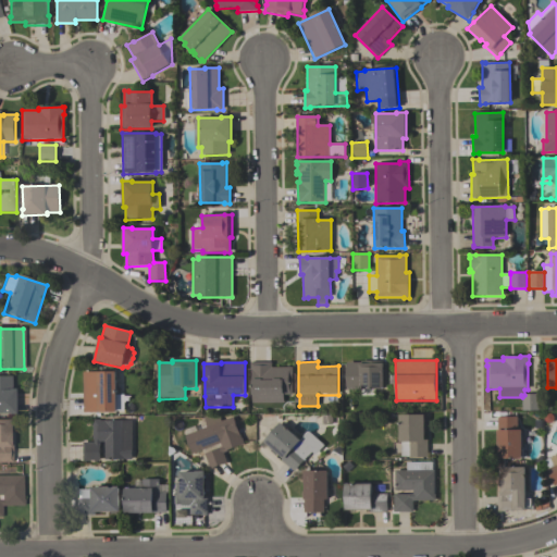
[(283,404),(252,404),(251,371),(250,371),(250,362),(271,362),(272,368),(293,368),(293,374),(292,374),(292,395),(283,395),(283,404)]
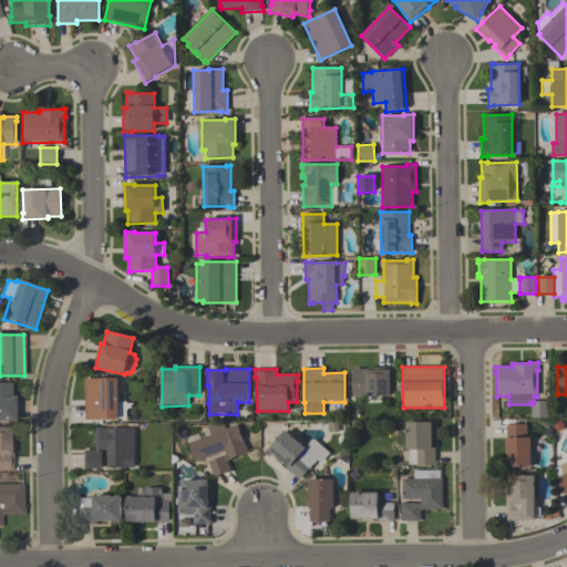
[(352,398),(352,370),(366,370),(366,369),(391,369),(391,374),(390,374),(390,398),(382,398),(382,403),(368,403),(368,398),(352,398)]
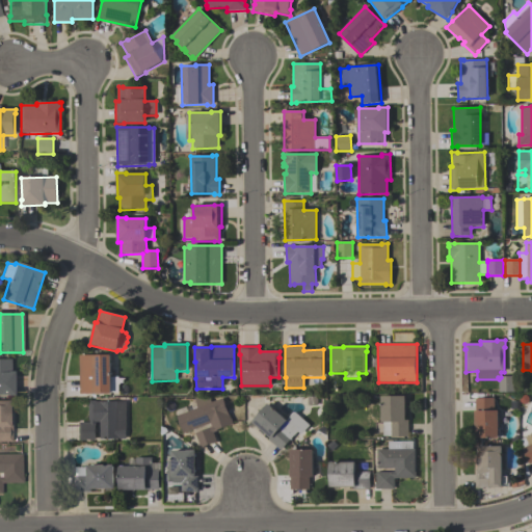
[(80,395),(79,356),(110,355),(111,377),(117,377),(118,393),(111,393),(111,394),(80,395)]
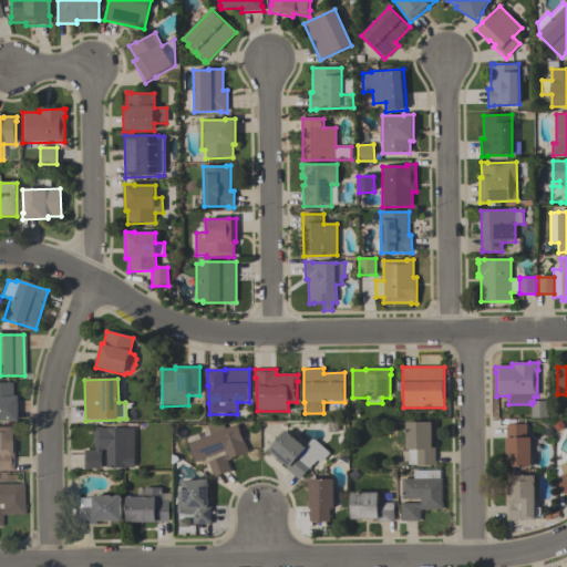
[(14,422),(0,422),(0,383),(11,383),(11,397),(14,397),(14,422)]
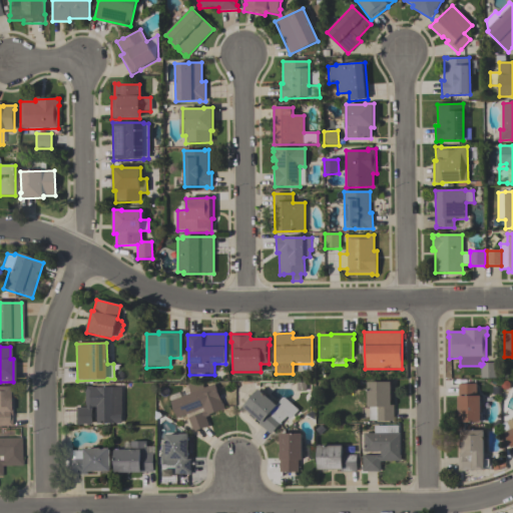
[(480,364),(483,364),(495,363),(495,379),(481,379),(481,366),(480,364)]
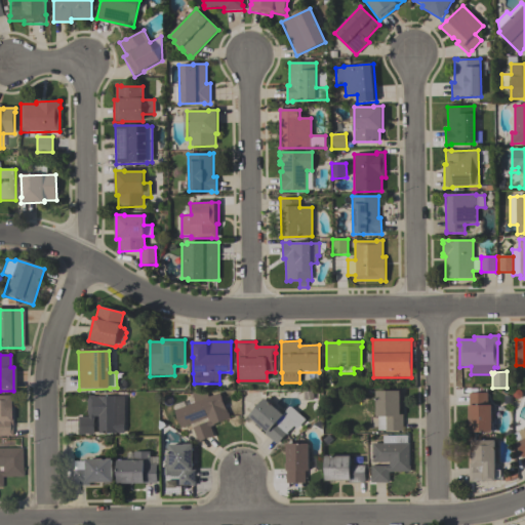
[(400,392),(400,400),(401,400),(401,408),(400,408),(400,414),(402,414),(403,432),(386,432),(386,431),(377,431),(377,417),(376,417),(376,392),(400,392)]
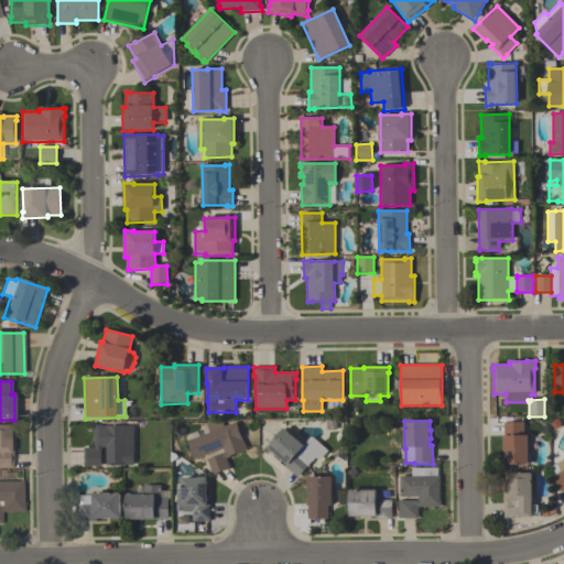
[(229,469),(226,470),(225,470),(216,474),(216,475),(213,476),(210,472),(212,470),(207,459),(225,453),(223,449),(194,461),(186,442),(208,433),(206,423),(221,422),(224,426),(235,422),(243,444),(245,443),(248,451),(241,453),(241,452),(226,458),(229,469)]
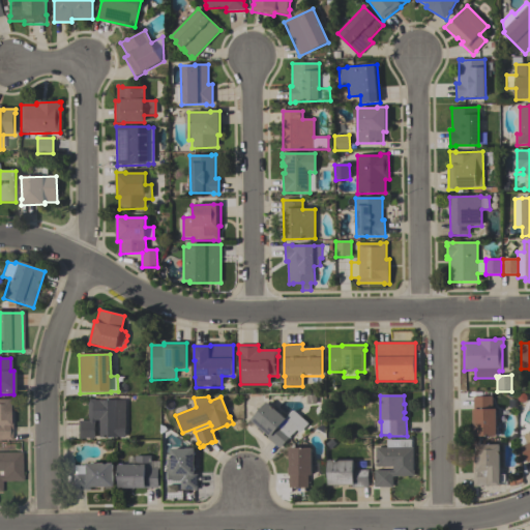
[(472,398),(492,396),(492,410),(496,410),(497,437),(473,437),(472,398)]
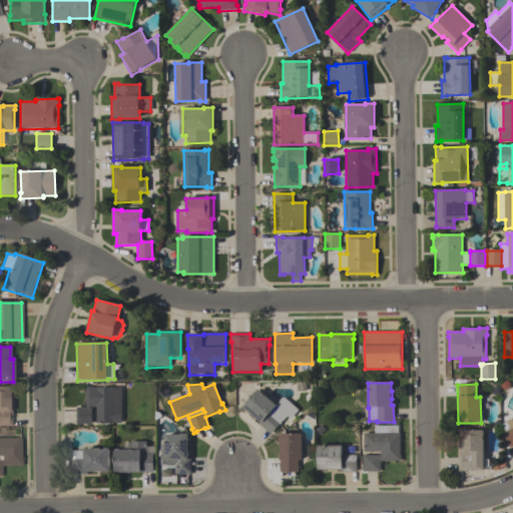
[(11,427),(0,427),(0,387),(9,387),(9,409),(11,409),(11,427)]
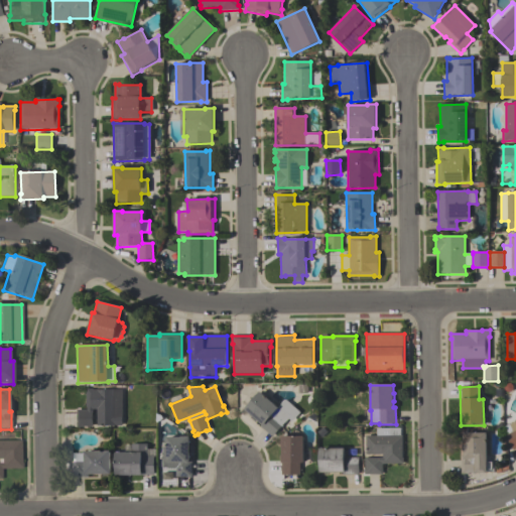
[(77,428),(76,410),(87,410),(87,408),(85,408),(85,392),(87,392),(87,389),(93,389),(93,390),(122,390),(122,417),(121,417),(121,425),(97,426),(97,409),(92,409),(92,427),(83,427),(83,428),(77,428)]
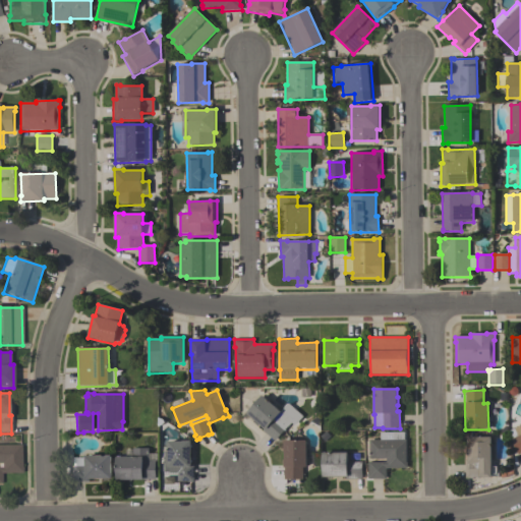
[(280,411),(286,404),(289,404),(302,416),(294,426),(291,423),(275,442),(263,430),(264,429),(258,424),(257,426),(252,422),(253,420),(246,414),(262,396),(280,411)]
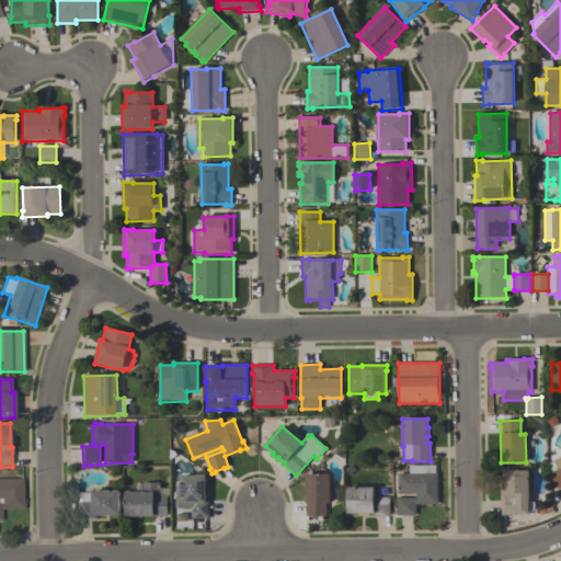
[(560,488),(558,490),(547,464),(560,457),(560,488)]
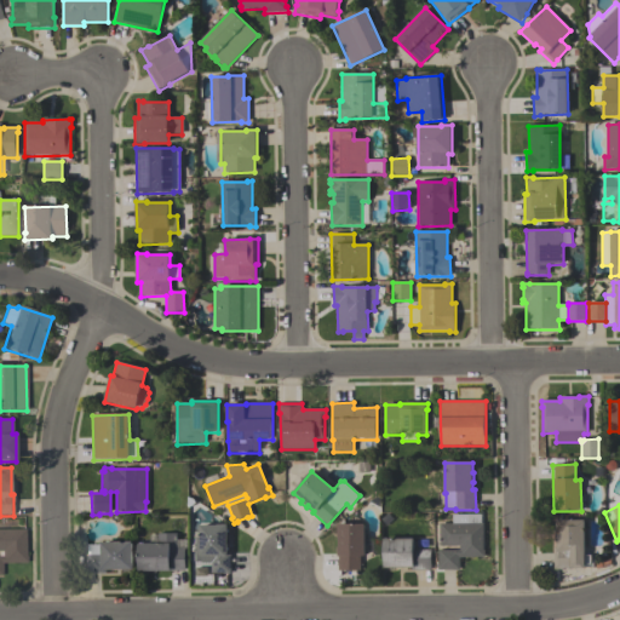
[(481,515),(481,524),(483,524),(483,551),(484,551),(484,558),(460,558),(460,570),(437,570),(437,564),(440,564),(438,551),(459,551),(459,546),(440,546),(438,524),(452,524),(452,516),(481,515)]
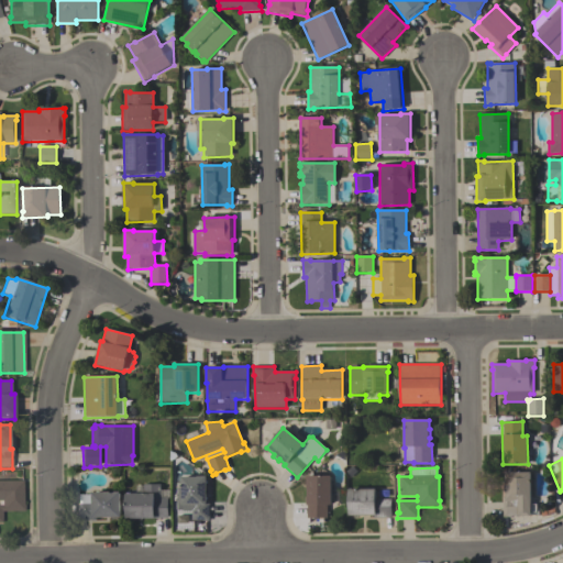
[(504,518),(503,497),(506,497),(506,492),(503,492),(503,483),(506,483),(506,473),(514,473),(531,473),(531,517),(518,517),(518,518),(504,518)]
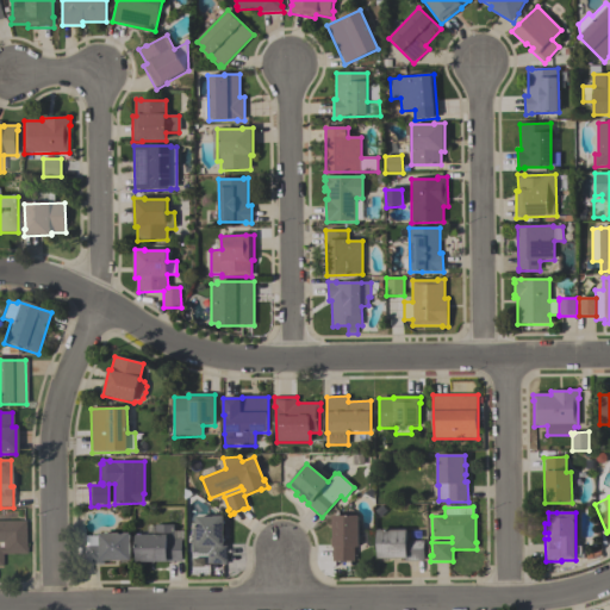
[(226,566),(219,566),(219,565),(207,565),(207,554),(198,554),(198,553),(192,553),(192,530),(195,529),(195,518),(213,518),(213,517),(224,517),(224,543),(226,543),(226,566)]
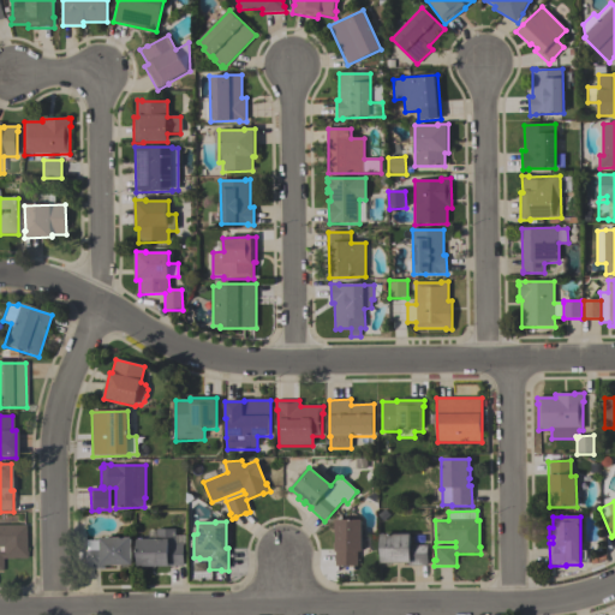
[(335,567),(335,521),(362,521),(362,553),(357,553),(357,567),(335,567)]
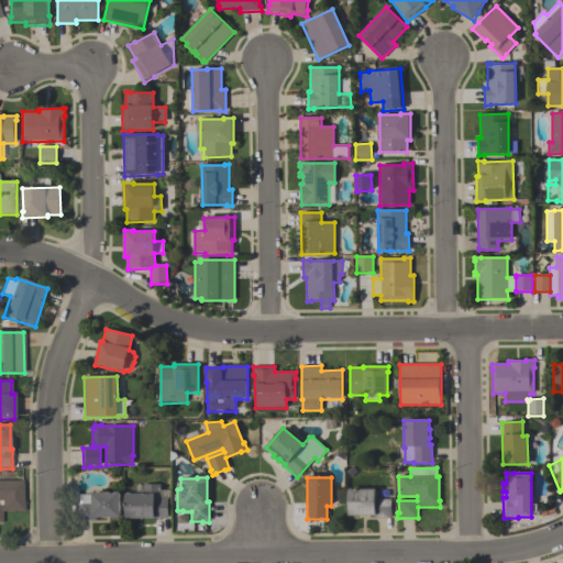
[(24,511),(1,511),(2,523),(0,523),(0,506),(2,506),(2,501),(0,501),(0,481),(23,481),(23,505),(24,505),(24,511)]
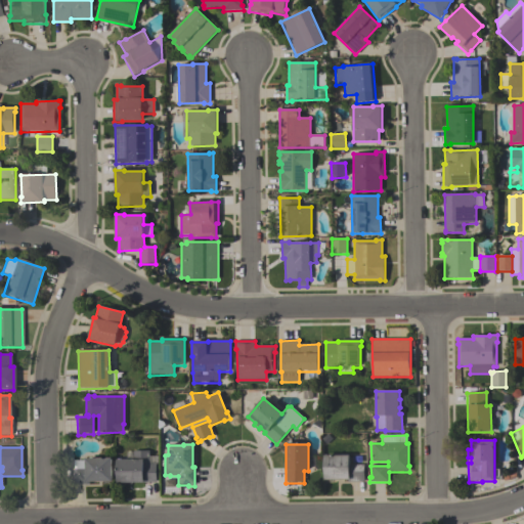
[(117,484),(117,461),(133,461),(133,451),(149,451),(149,464),(156,464),(156,483),(144,483),(144,484),(117,484)]
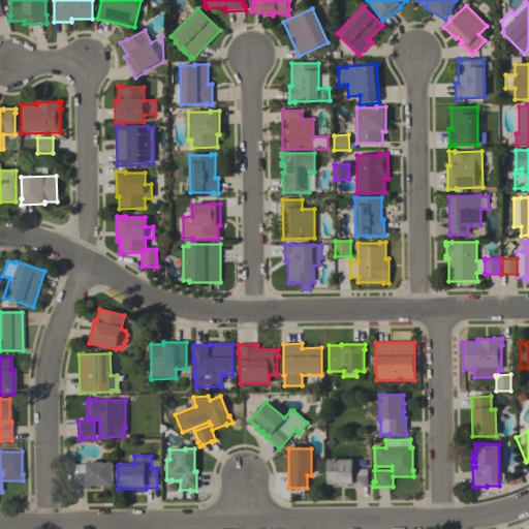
[(368,469),(368,487),(351,488),(351,485),(328,486),(328,461),(353,461),(353,469),(368,469)]
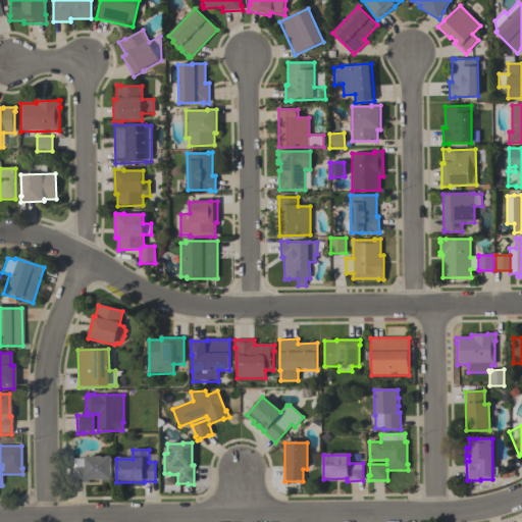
[(112,480),(89,480),(89,483),(70,483),(70,478),(71,478),(71,468),(72,468),(72,458),(111,457),(112,480)]
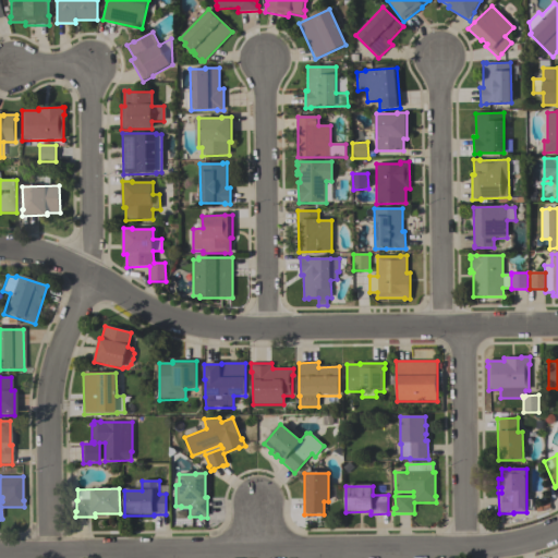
All buildings are outlined.
